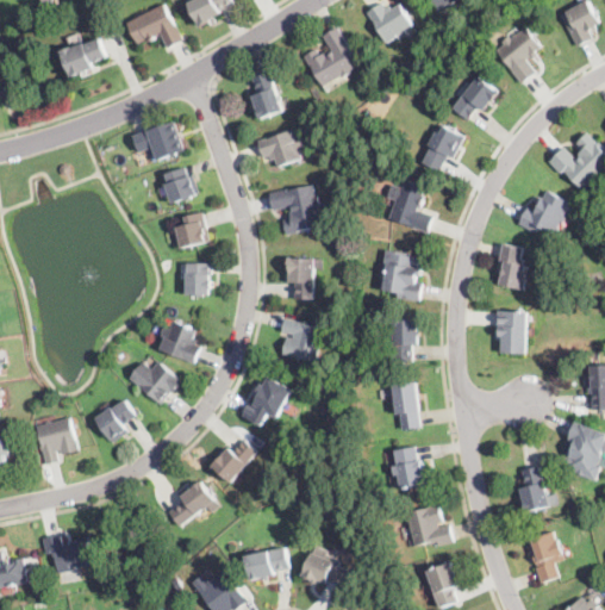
[(230,0),(232,4),(217,11),(218,13),(211,17),(212,19),(197,27),(194,24),(197,23),(186,2),(191,0),(230,0)]
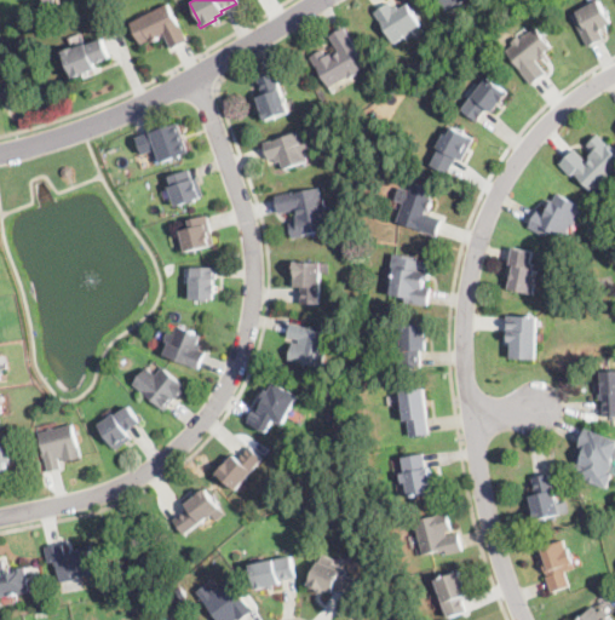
[(463,0),(455,5),(454,3),(441,10),(435,0),(463,0)]
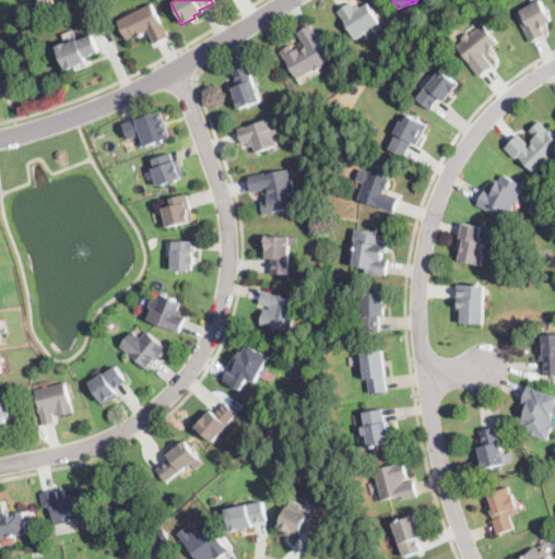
[(530,43),(528,44),(512,13),(538,0),(547,20),(543,22),(545,25),(539,28),(542,36),(530,43)]
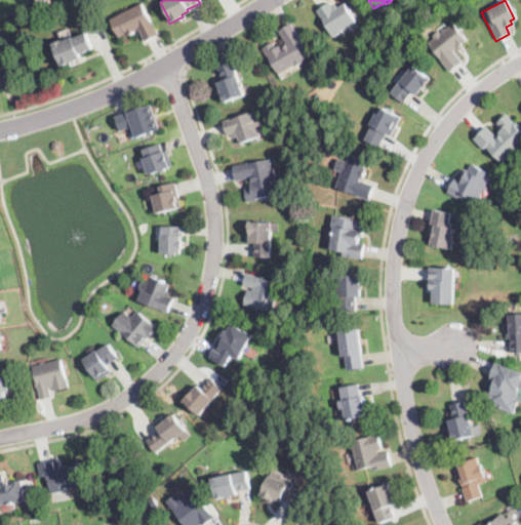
[(144,12),(149,22),(150,22),(156,35),(144,42),(136,28),(133,29),(134,32),(124,37),(123,35),(117,38),(108,19),(139,3),(144,12)]
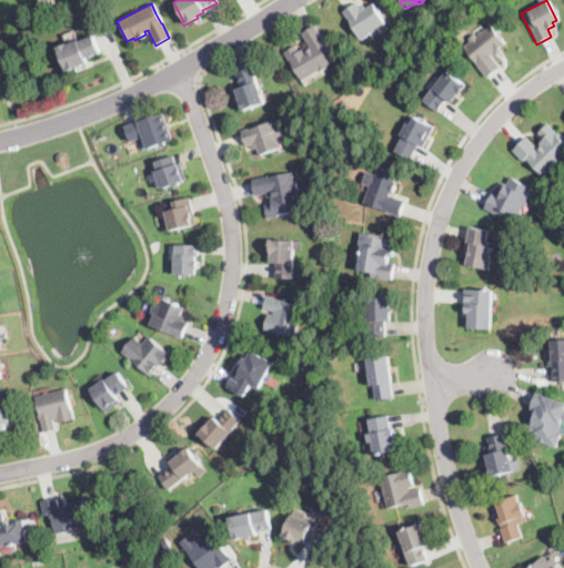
[(371,3),(383,24),(376,28),(379,33),(370,38),(368,34),(358,41),(341,12),(355,3),(358,7),(361,4),(363,8),(371,3)]
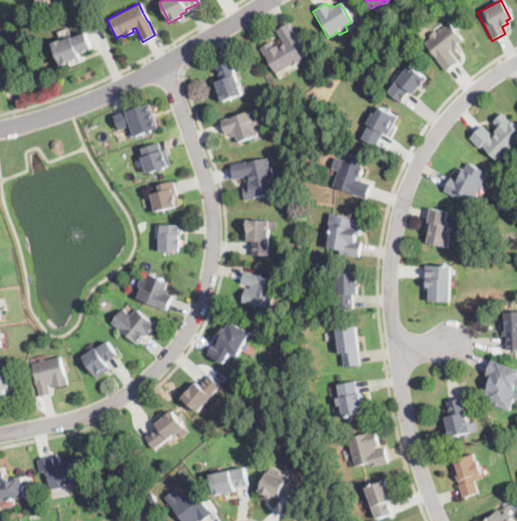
[(294,38),(304,54),(304,55),(297,60),(298,62),(291,66),(290,64),(274,74),(263,55),(259,48),(269,42),(272,48),(277,44),(279,47),(283,45),(274,31),(287,23),(295,37),(294,38)]
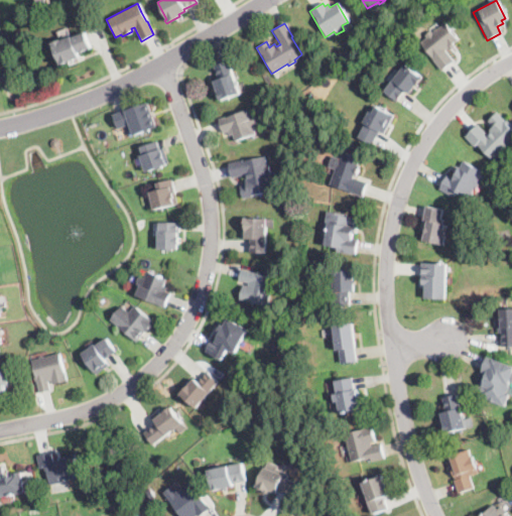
[(442,23),(451,32),(457,39),(452,43),(454,46),(449,50),(446,48),(443,50),(453,60),(439,71),(435,66),(430,58),(418,43),(424,37),(422,35),(428,30),(430,33),(432,32),(431,31),(434,29),(442,23)]
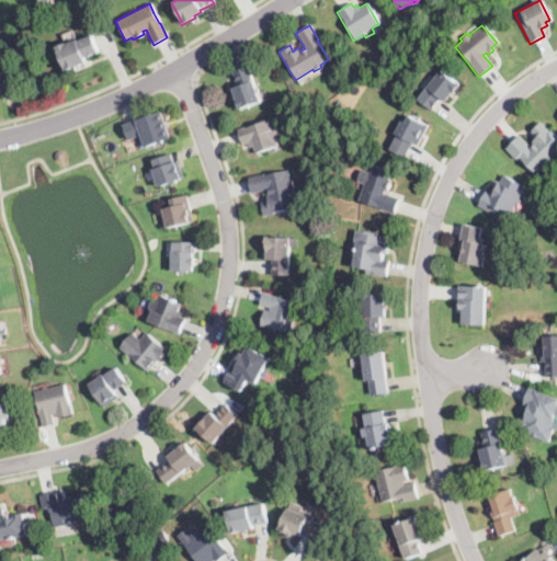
[(92,41),(93,43),(97,52),(82,58),(84,61),(82,63),(83,67),(74,70),(72,67),(64,71),(54,47),(64,43),(65,44),(76,39),(76,42),(90,35),(92,41)]
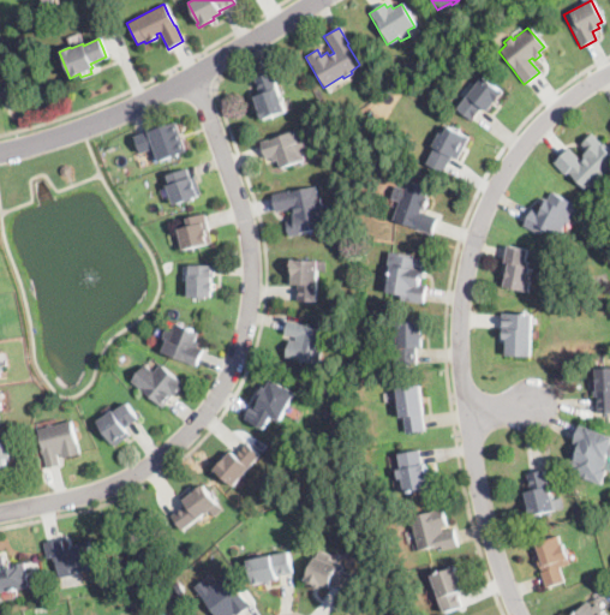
[(282,113),(259,120),(252,97),(257,95),(252,79),(264,76),(270,73),(283,112),(282,113)]
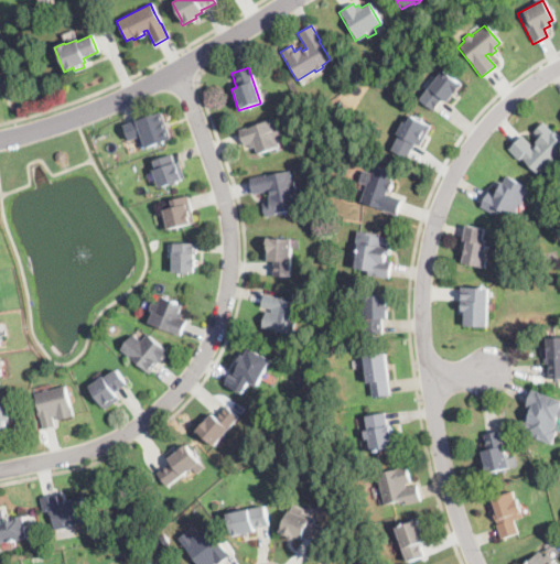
[(452,95),(445,102),(441,99),(431,111),(418,100),(428,87),(441,71),(460,85),(452,95)]
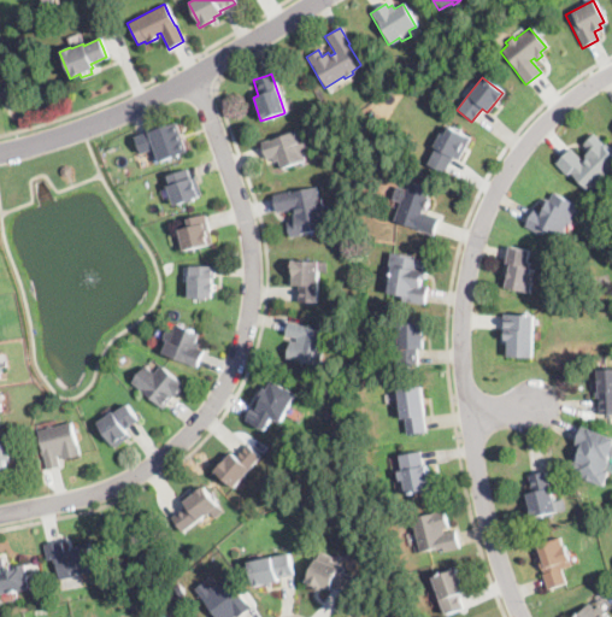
[(181,142),(184,152),(175,156),(176,157),(157,163),(154,154),(151,156),(148,151),(139,154),(133,137),(174,122),(181,142)]
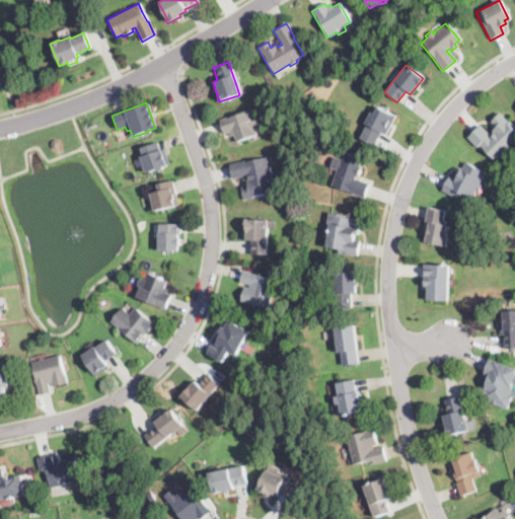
[(380,108),(392,116),(394,117),(384,135),(379,133),(372,146),(358,138),(366,125),(363,124),(369,112),(373,114),(377,106),(380,108)]
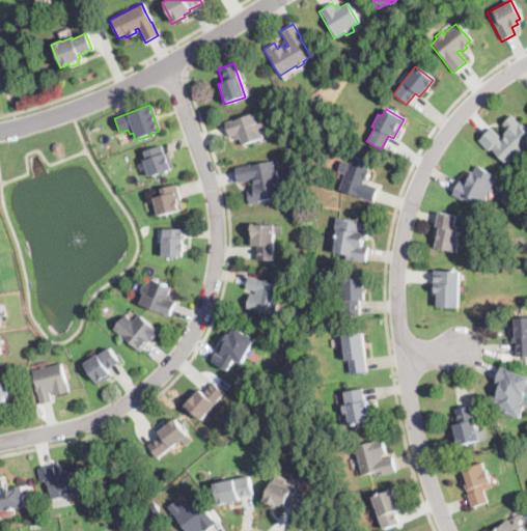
[(253,113),(256,122),(260,120),(264,130),(258,132),(261,138),(240,145),(238,137),(234,139),(233,136),(228,138),(223,122),(230,120),(230,121),(253,113)]
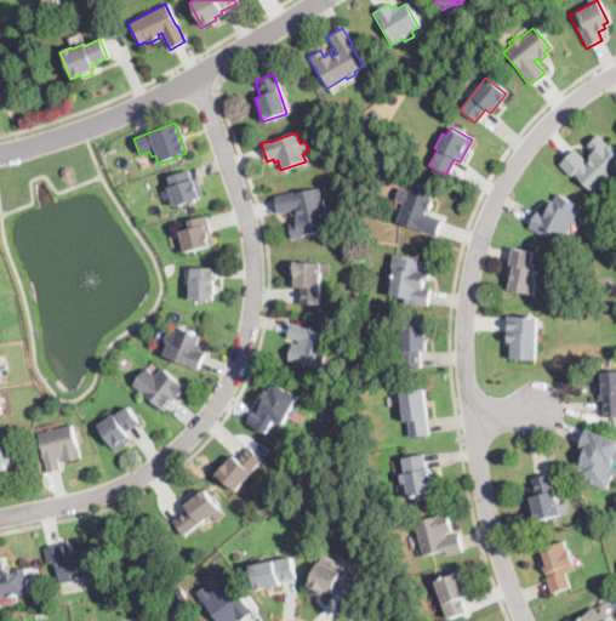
[(604,144),(615,157),(615,167),(605,178),(608,181),(604,184),(602,182),(591,193),(572,174),(569,177),(559,167),(557,164),(572,149),(585,161),(588,158),(587,157),(592,152),(585,144),(595,135),(605,144),(604,144)]
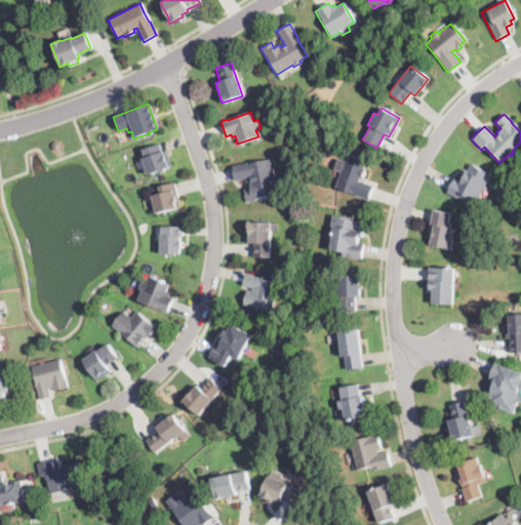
[(160,152),(161,153),(165,151),(170,165),(146,173),(142,160),(141,159),(144,158),(141,150),(157,144),(160,152)]
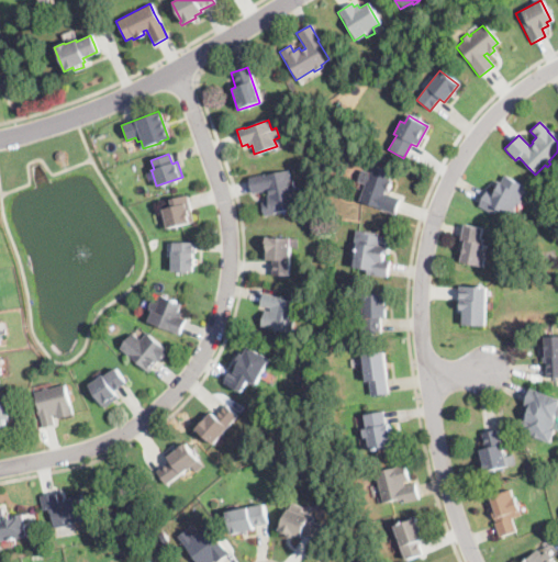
[(393,213),(393,214),(379,209),(357,201),(369,166),(390,172),(382,193),(398,199),(393,213)]
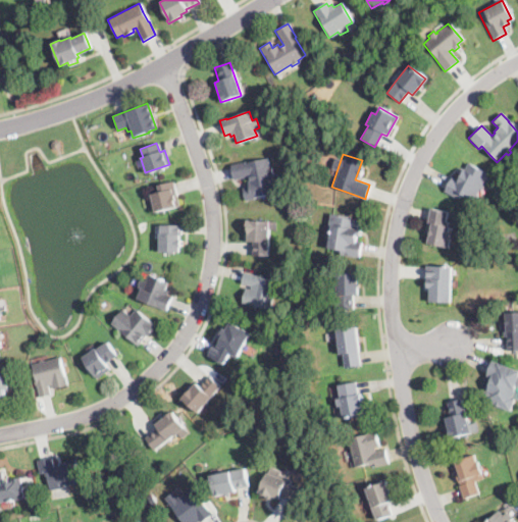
[(265,157),(268,167),(269,166),(271,175),(269,175),(274,194),(244,202),(241,190),(248,188),(246,181),(248,180),(247,176),(232,180),(229,167),(229,165),(245,161),(245,163),(265,157)]
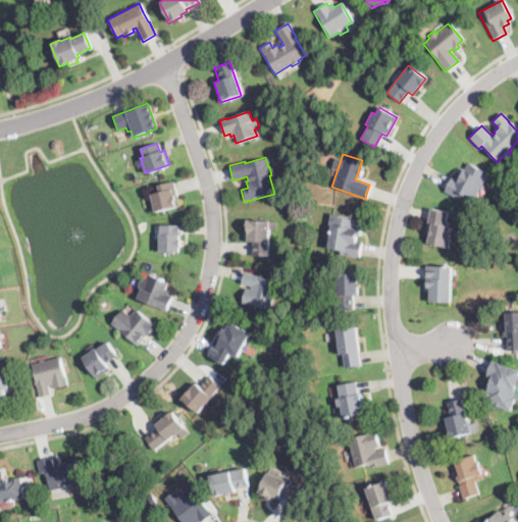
[(482,180),(480,185),(482,186),(480,189),(478,188),(475,194),(477,195),(474,199),(473,198),(471,200),(460,194),(457,199),(443,192),(450,177),(457,181),(467,162),(486,173),(482,180)]
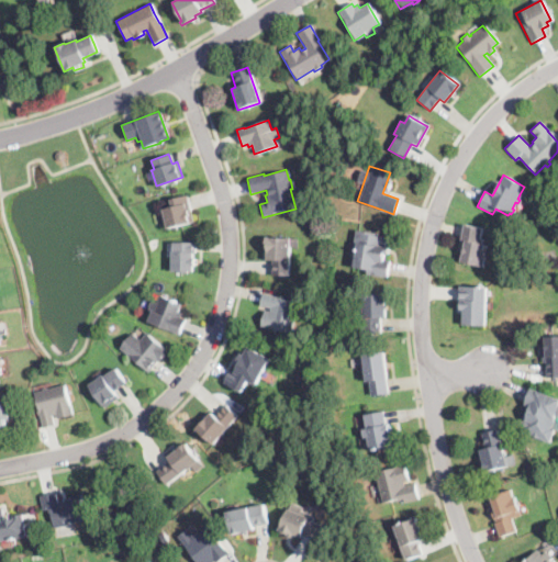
[(167,228),(166,228),(160,209),(169,206),(168,199),(169,199),(186,194),(192,222),(167,228)]
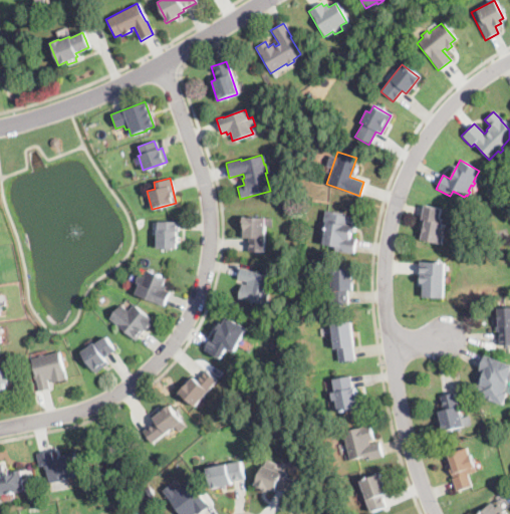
[(442,239),(440,244),(420,239),(424,221),(420,220),(424,205),(440,209),(438,219),(440,219),(439,223),(441,224),(438,234),(443,235),(442,239)]
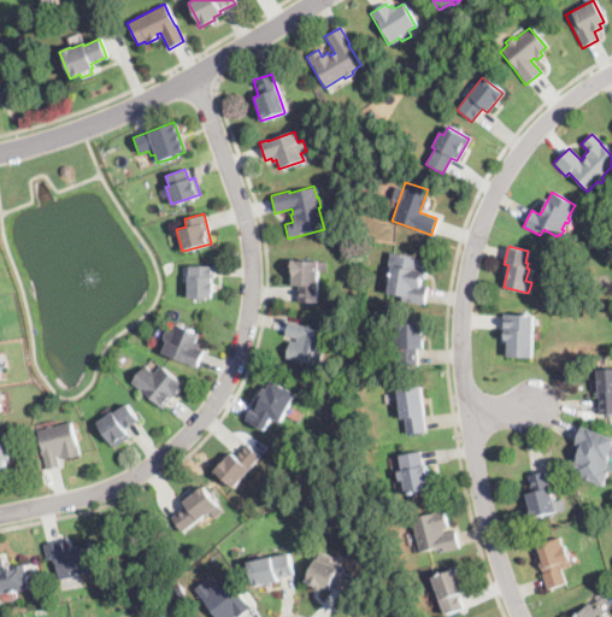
[(424,277),(424,280),(419,278),(418,286),(425,287),(423,304),(400,300),(401,295),(382,292),(388,253),(407,256),(407,258),(422,260),(419,271),(425,271),(424,277)]
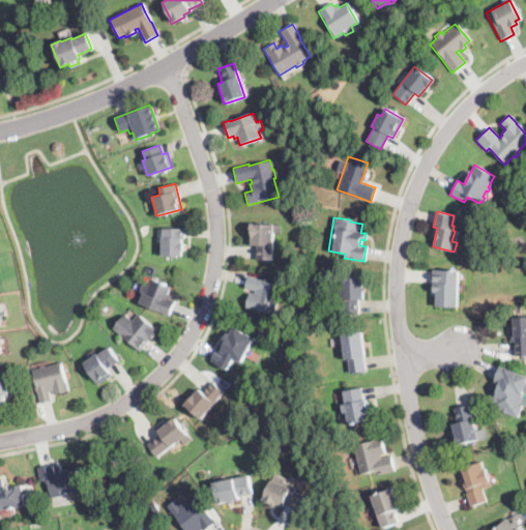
[(252,223),(252,225),(271,224),(271,260),(255,260),(255,245),(251,245),(250,234),(249,234),(249,223),(252,223)]
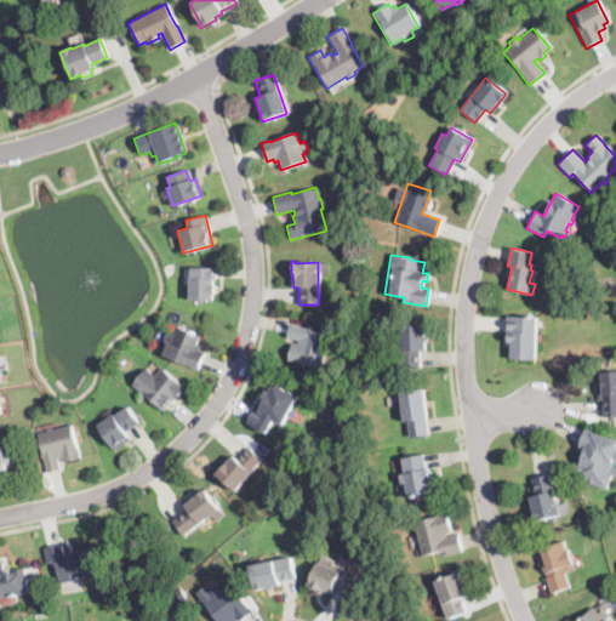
[(211,291),(211,301),(198,301),(198,298),(187,300),(187,278),(188,278),(187,267),(212,267),(214,280),(211,280),(211,291)]
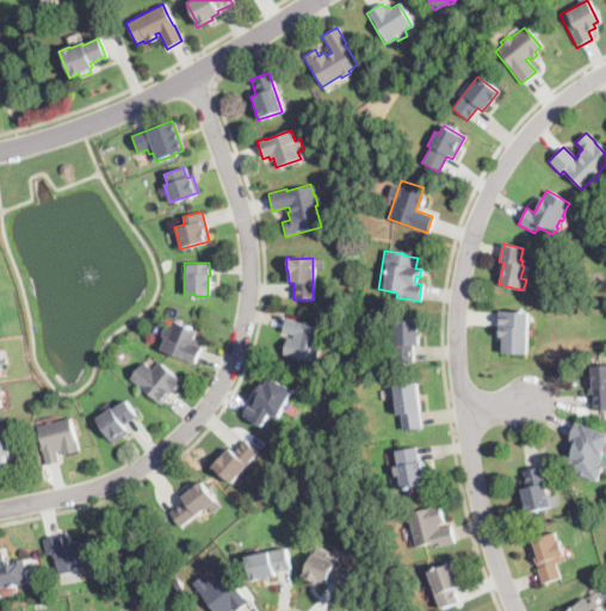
[(525,353),(500,353),(501,338),(498,338),(498,327),(496,327),(496,312),(526,312),(525,353)]
